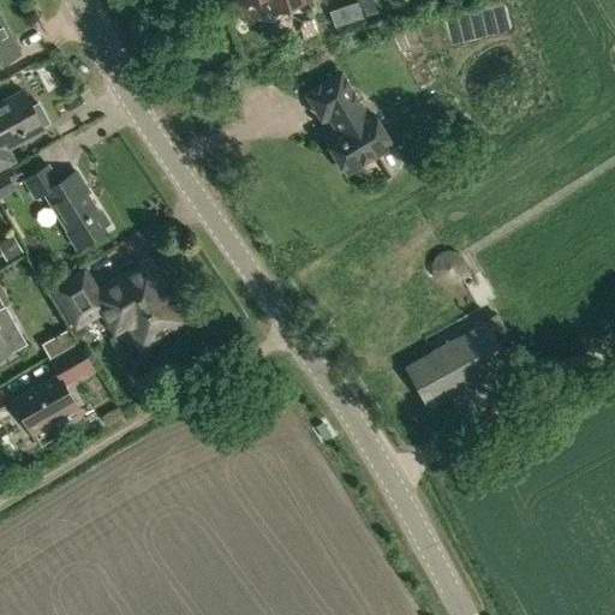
[(236,0),(238,6),(254,0),(269,0),(275,13),(303,4),(302,0),(236,0)]
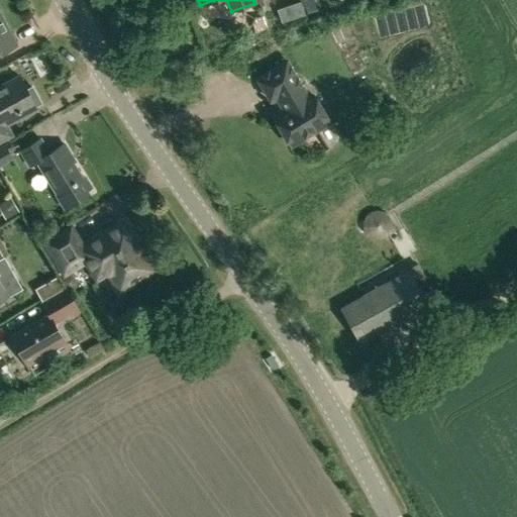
[(0,54),(16,45),(0,14),(0,54)]
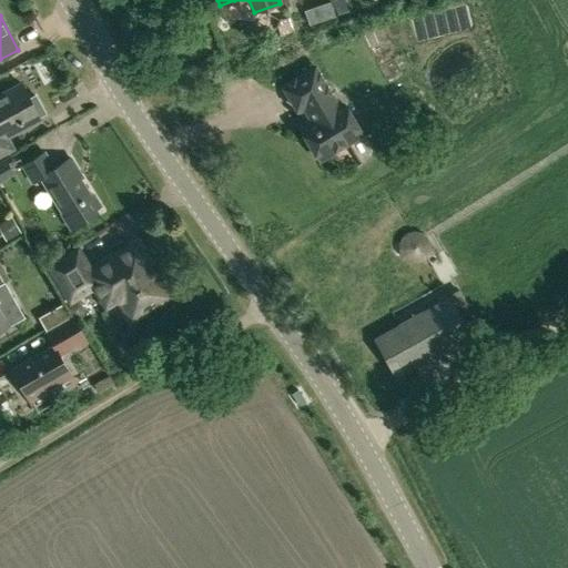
[(363,135),(345,107),(340,109),(316,69),(285,88),(300,112),(305,109),(314,124),(303,131),(321,161),(363,135)]
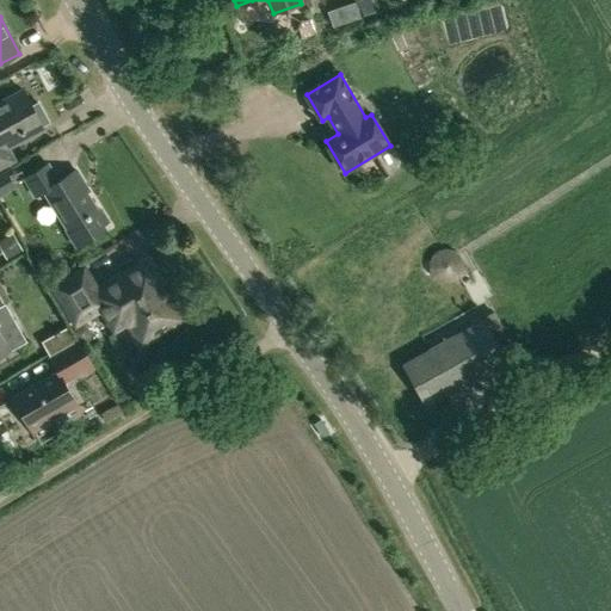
[(8,149),(44,130),(23,91),(0,103),(0,168),(14,161),(8,149)]
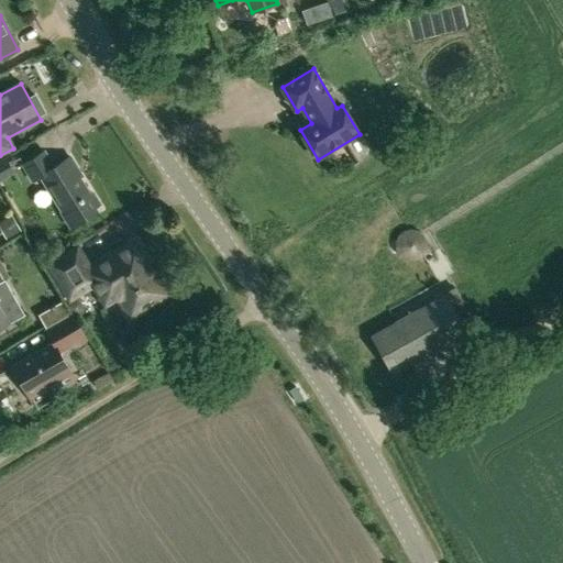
[(92,191),(89,194),(76,173),(79,172),(72,158),(55,168),(45,153),(24,166),(34,183),(42,178),(73,227),(98,211),(96,207),(101,205),(92,191)]
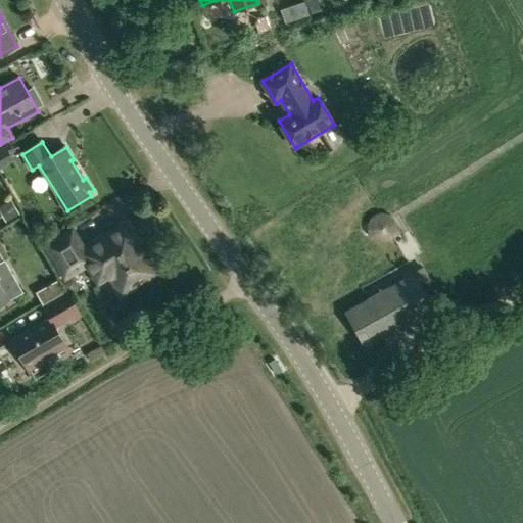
[(0,165),(12,158),(10,154),(14,151),(8,143),(0,148),(0,165)]
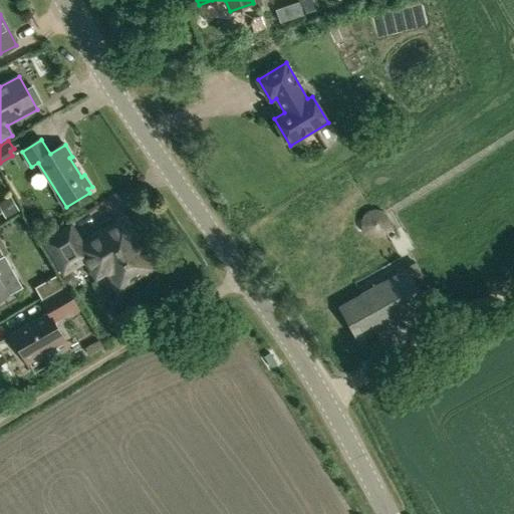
[(15,197),(3,204),(11,218),(22,211),(15,197)]
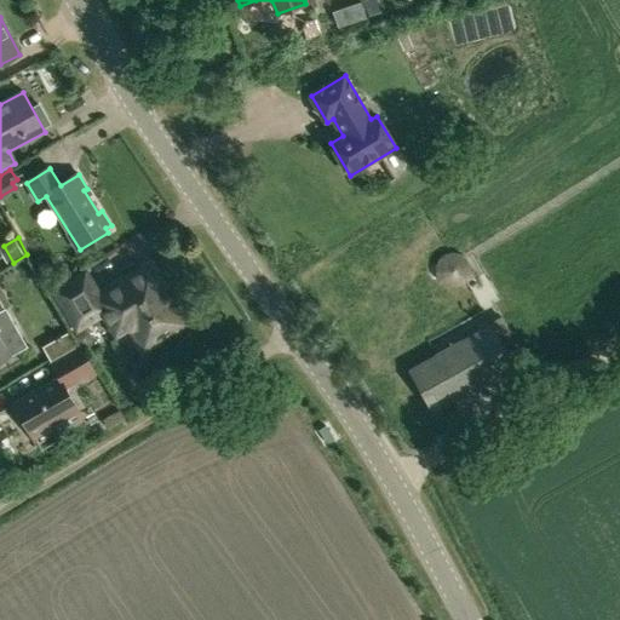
[(118,336),(125,331),(141,355),(188,326),(151,267),(101,298),(86,275),(56,293),(78,329),(104,314),(118,336)]
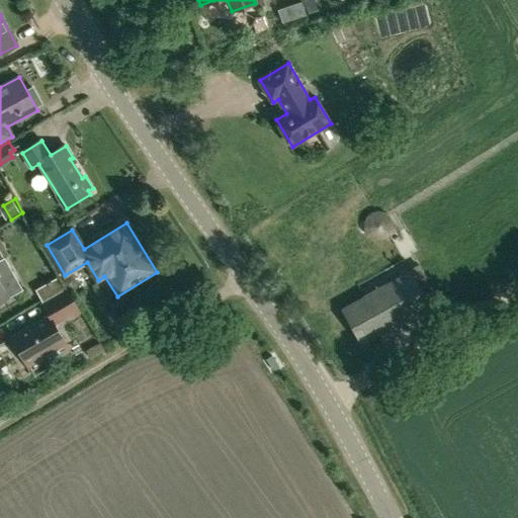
[(0,252),(0,303),(9,297),(1,282),(13,275),(0,252)]
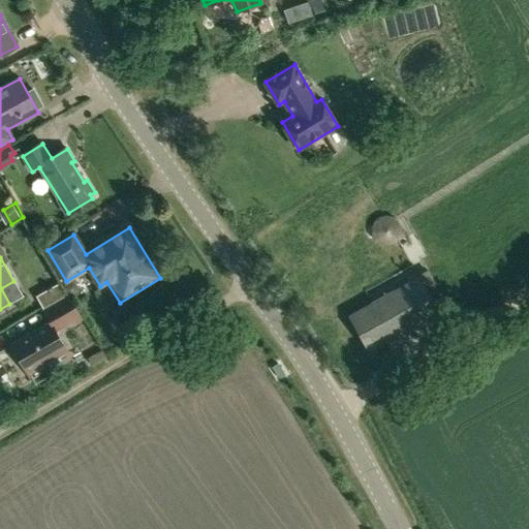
[(367,350),(438,312),(421,279),(349,318),(367,350)]
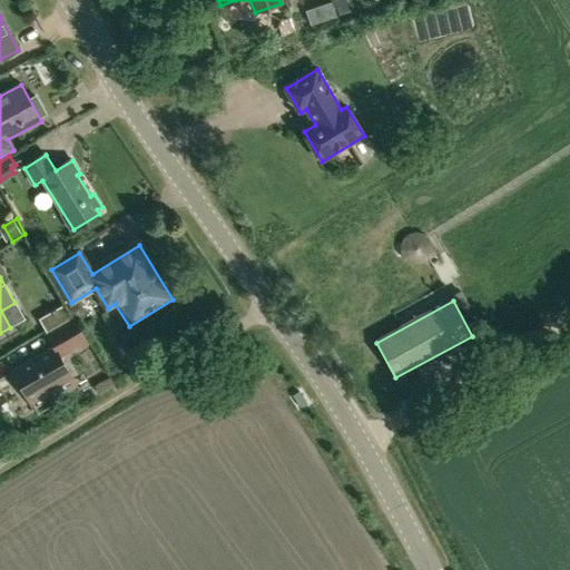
[(55,313),(62,326),(75,320),(67,306),(55,313)]
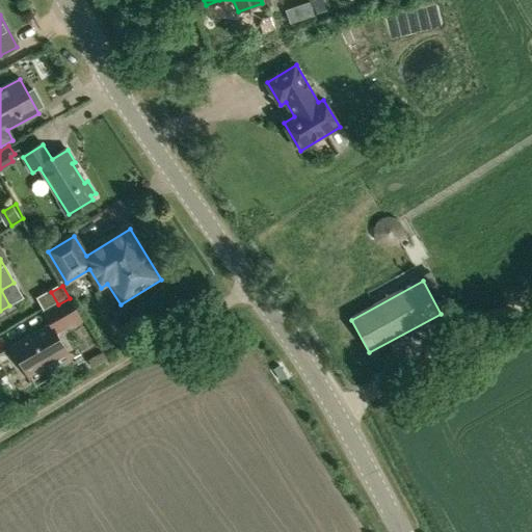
[(45,313),(52,325),(11,347),(25,371),(40,363),(46,373),(71,360),(56,334),(81,320),(70,298),(58,304),(45,313)]
